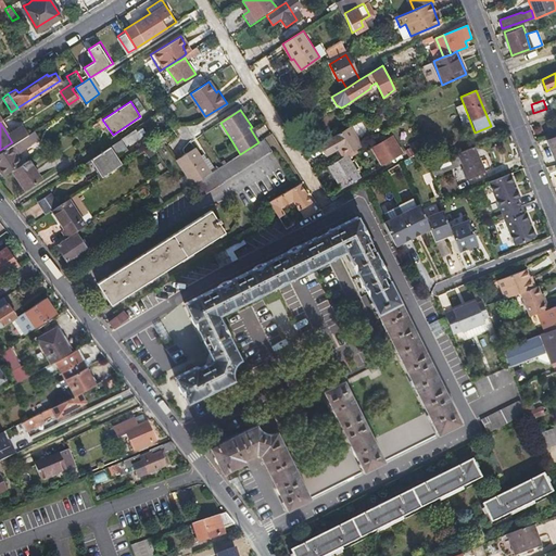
[(342,158),(344,155),(361,146),(350,127),(331,138),(342,158)]
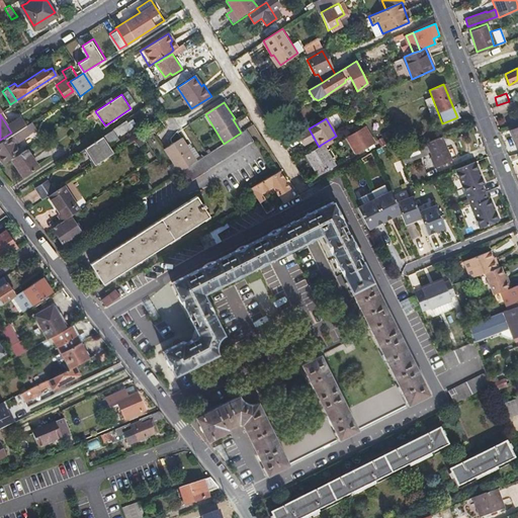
[(0,158),(1,160),(18,149),(13,142),(34,128),(29,121),(25,123),(11,133),(0,140),(0,158)]
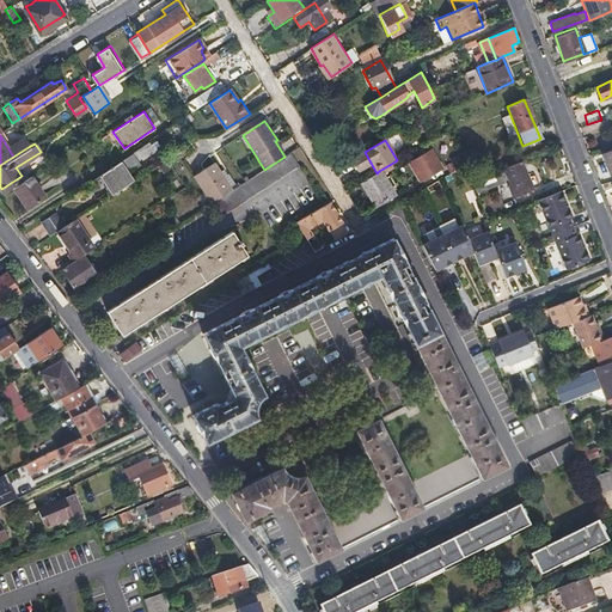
[(150,148),(147,144),(133,153),(136,158),(150,148)]
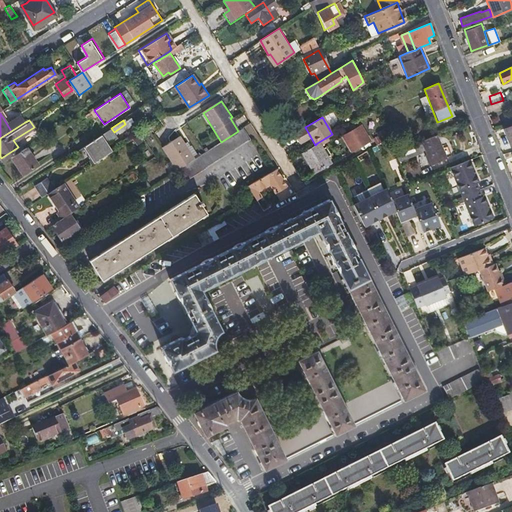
[(368,141),(359,125),(343,135),(352,150),(368,141)]
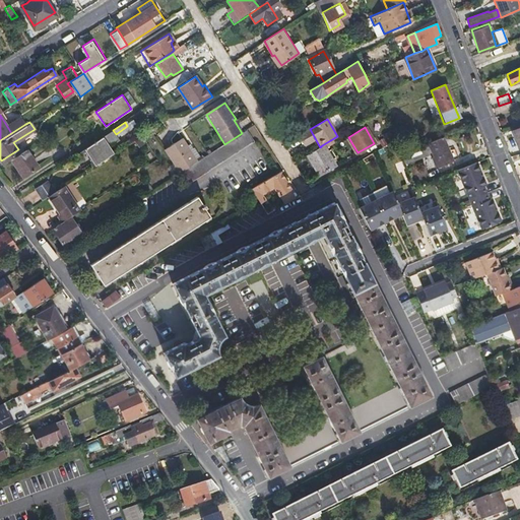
[(253,140),(247,130),(242,133),(224,144),(196,161),(180,172),(187,182),(253,140)]
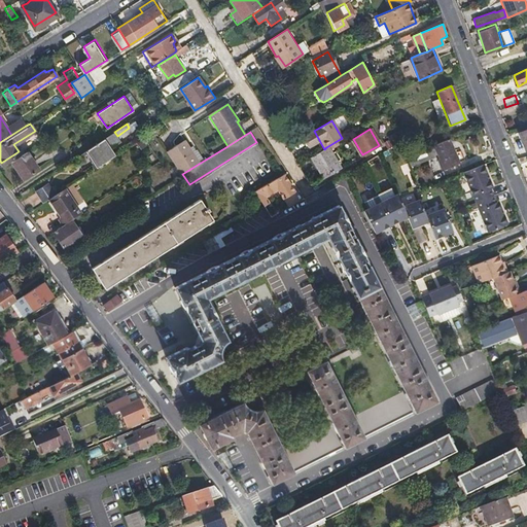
[(385,142),(391,150),(401,145),(396,134),(385,142)]
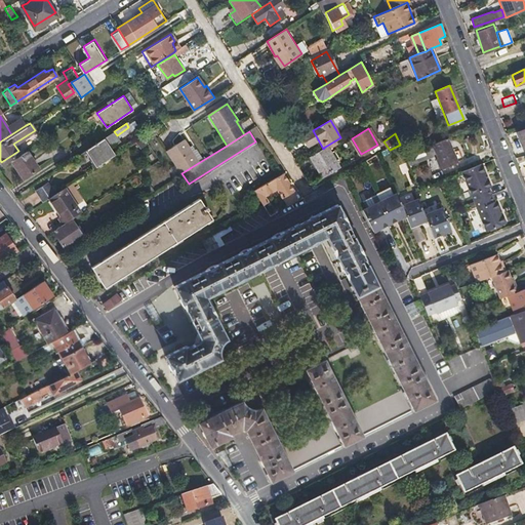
[(85,150),(95,165),(113,154),(109,147),(111,145),(109,140),(106,143),(103,138),(85,150)]
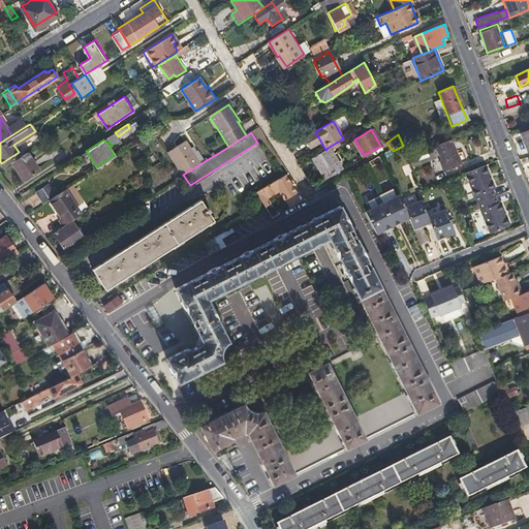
[(449,139),(407,157),(410,165),(439,154),(441,159),(438,160),(442,170),(464,162),(460,152),(455,154),(449,139)]
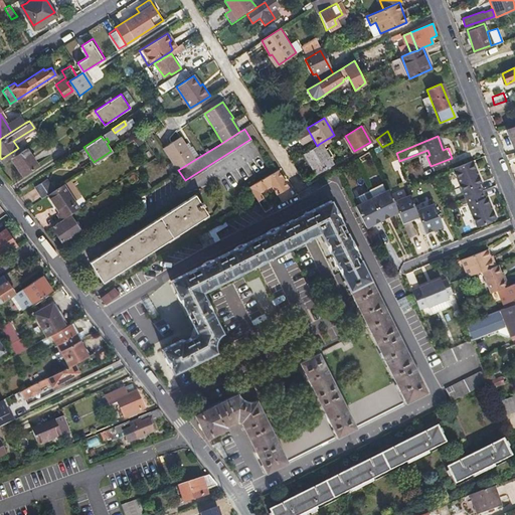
[(164,152),(176,171),(178,170),(194,160),(180,138),(163,149),(164,152)]
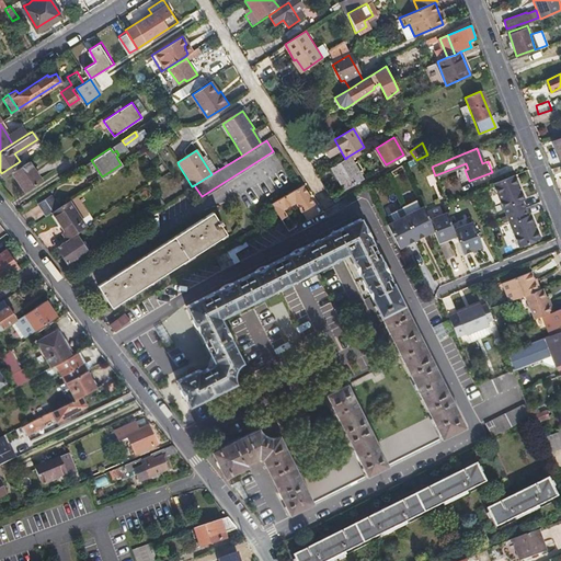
[(345,159),(331,167),(345,189),(361,179),(347,157),(345,159)]
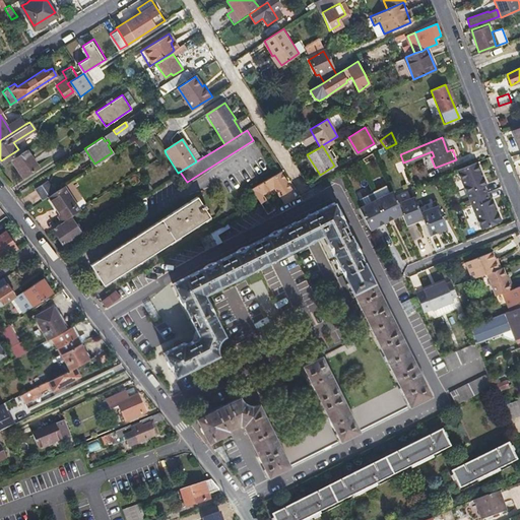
[(26,148),(11,158),(23,177),(39,167),(26,148)]
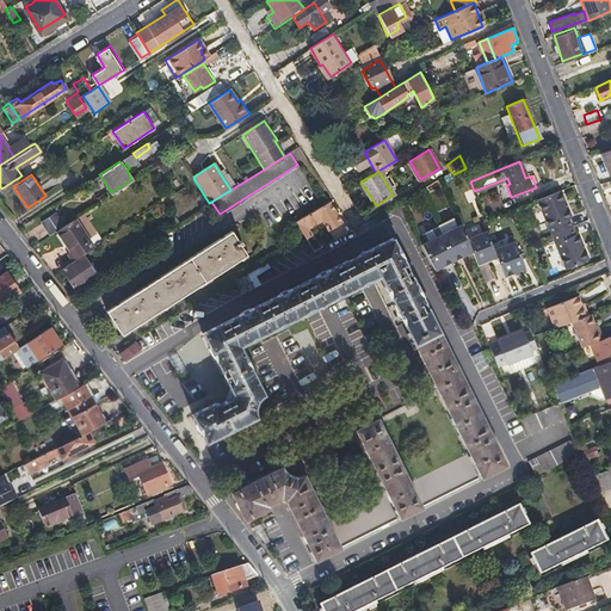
[(545,217),(568,209),(568,208),(566,208),(565,203),(566,202),(562,192),(539,201),(545,217)]
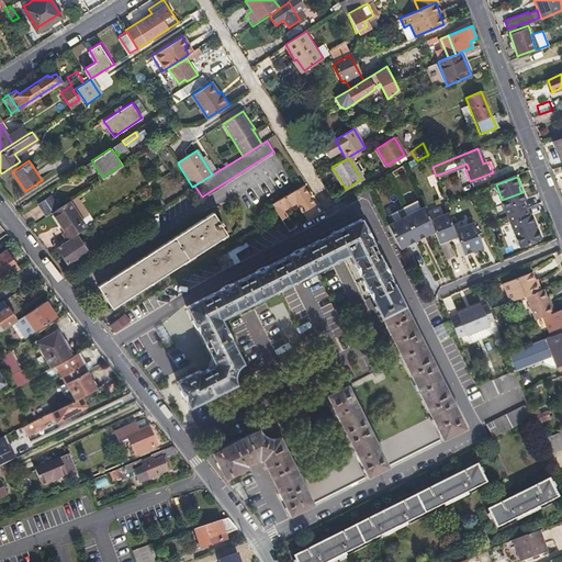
[(280,217),(222,253),(225,260),(283,224),(280,218),(285,215),(282,208),(294,200),(301,211),(314,203),(303,184),(300,187),(271,203),(280,217)]
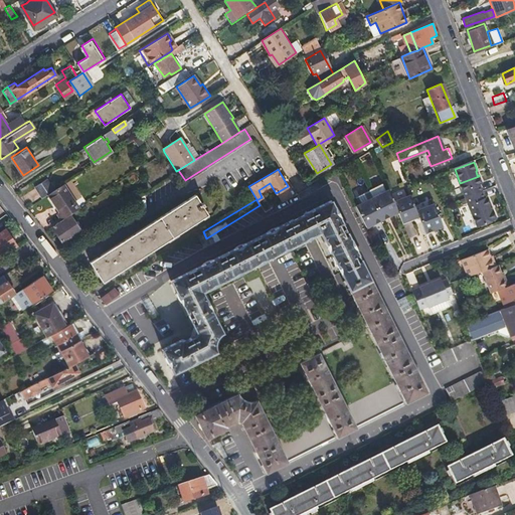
[(482,184),(479,176),(460,183),(466,198),(482,192),(480,184),(482,184)]
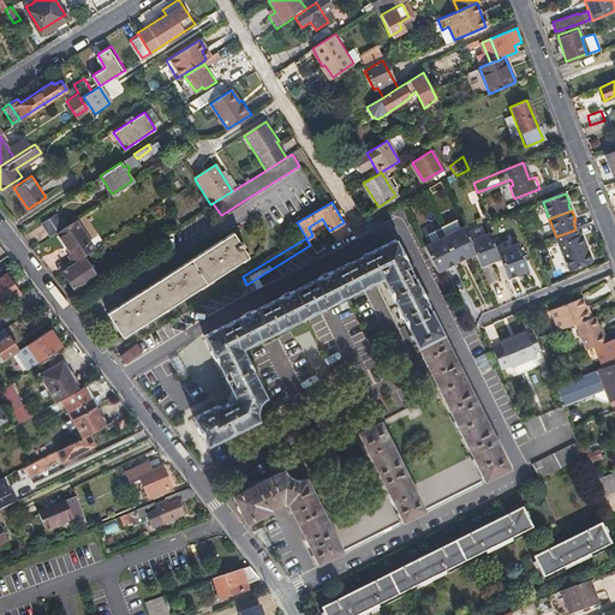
[(41,224),(49,236),(57,231),(65,226),(57,213),(41,224)]
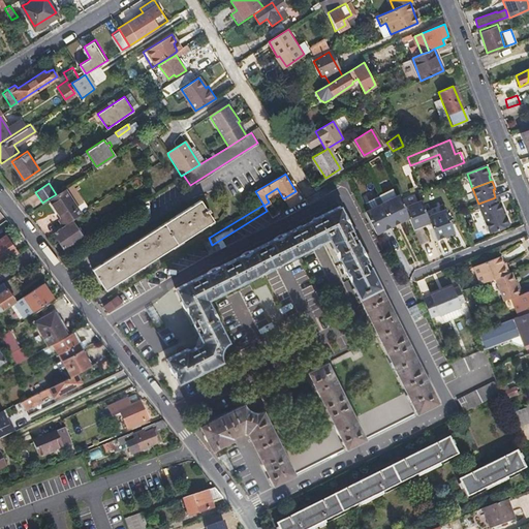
[(56,194),(49,198),(55,207),(72,195),(67,187),(56,194)]
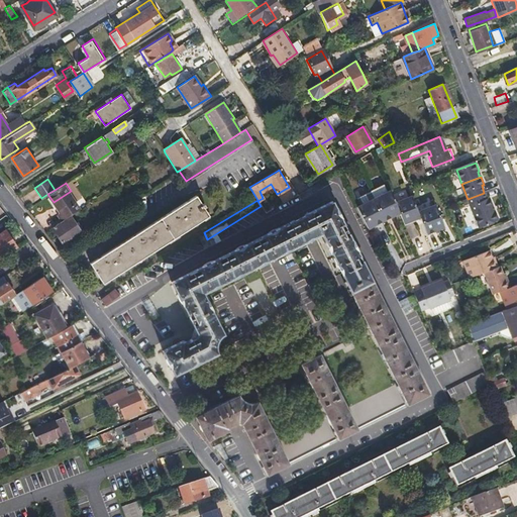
[(371,193),(374,200),(387,194),(384,187),(371,193)]
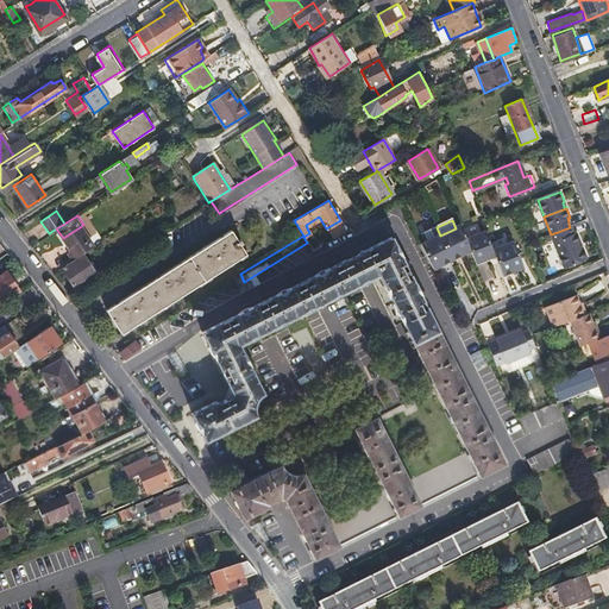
[(83,225),(63,238),(69,249),(90,234),(83,225)]
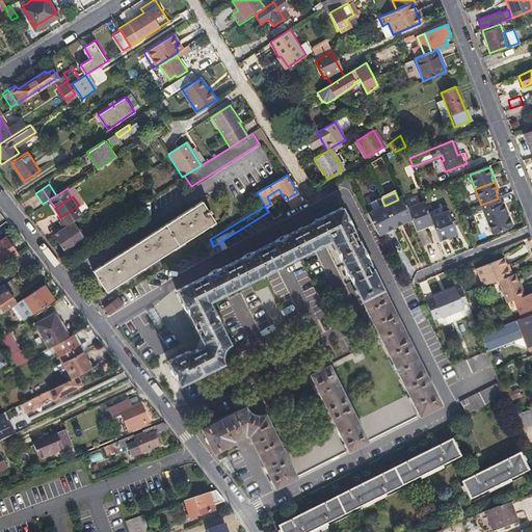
[(293,208),(304,203),(303,202),(300,196),(290,203),(293,208)]
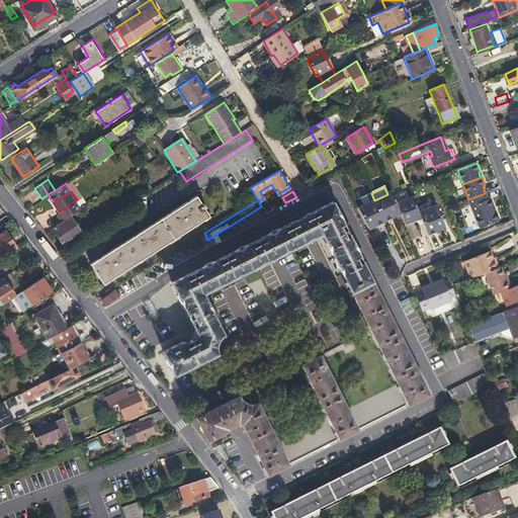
[(396,203),(392,192),(387,194),(374,200),(383,223),(393,219),(391,216),(397,212),(399,216),(400,214),(396,203)]
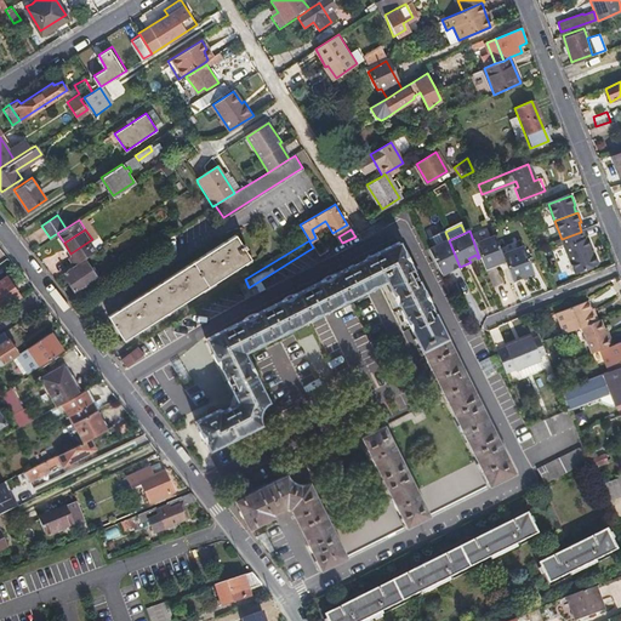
[(429,238),(434,248),(449,240),(445,232),(429,238)]
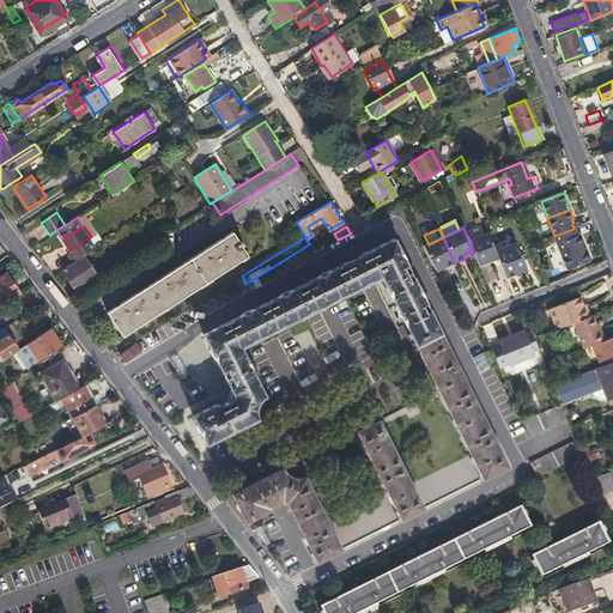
[(575,231),(574,229),(554,236),(556,240),(575,231)]
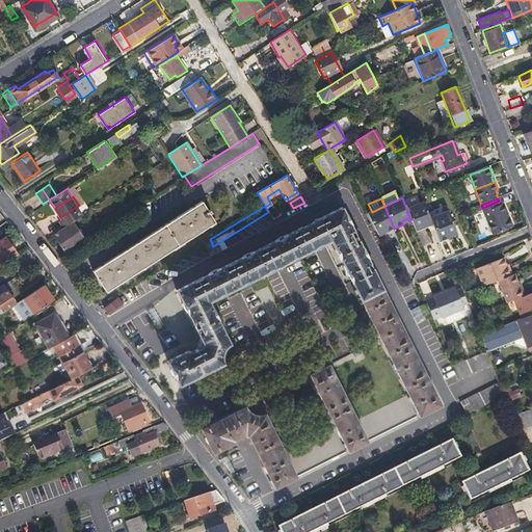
[(106,290),(213,221),(201,201),(92,269),(106,290)]
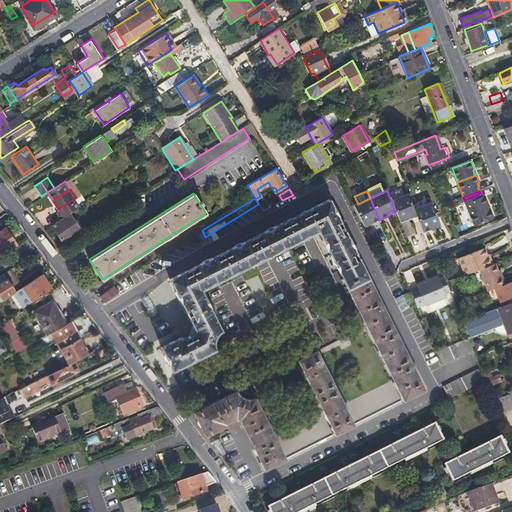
[(481,197),(480,193),(464,200),(464,201),(474,226),(493,219),(489,210),(488,210),(486,206),(487,205),(484,196),(481,197)]
